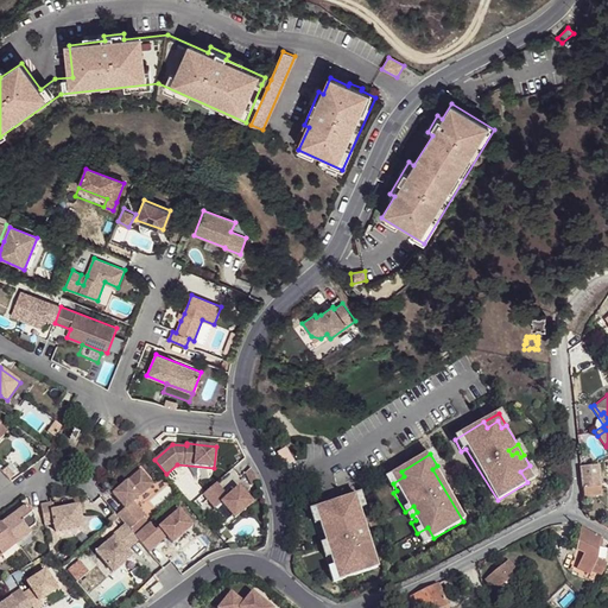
[(530,466),(520,472),(527,482),(537,476),(530,466)]
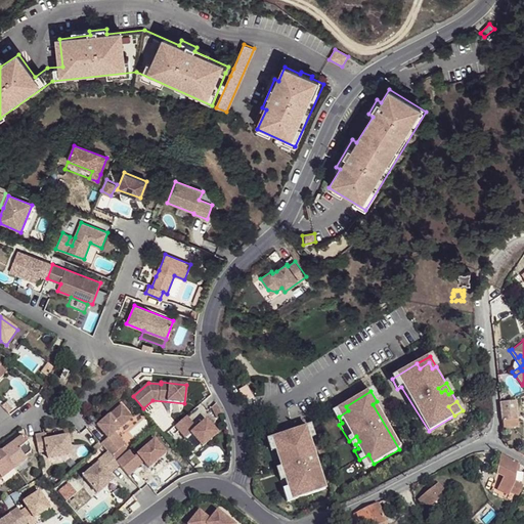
[(516,401),(501,403),(504,422),(505,428),(519,426),(518,420),(516,401)]
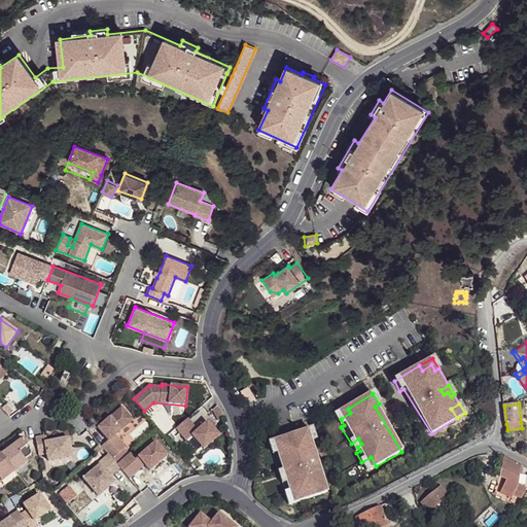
[(108,441),(101,446),(103,449),(108,455),(112,459),(126,448),(115,434),(133,420),(121,407),(98,427),(108,441)]
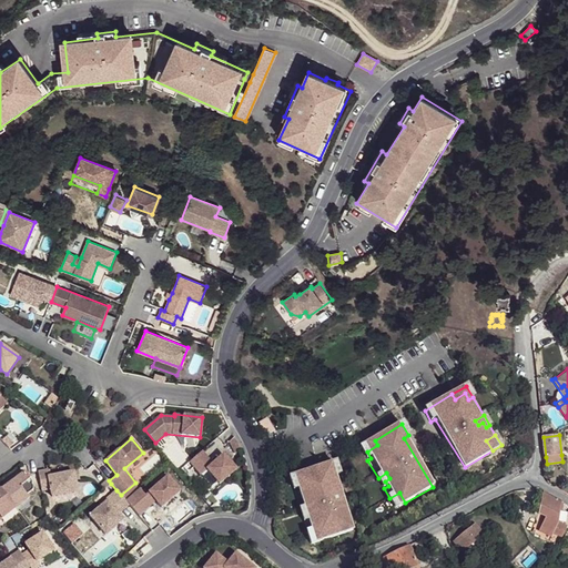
[(375,440),(361,449),(367,460),(371,458),(367,452),(377,445),(375,440)]
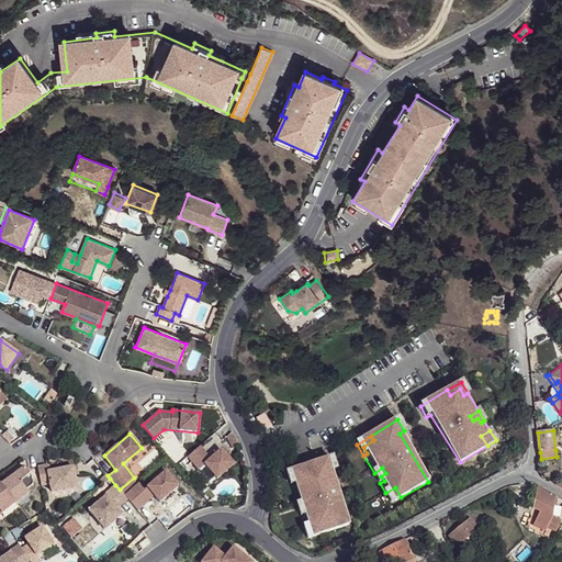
[(200,446),(188,457),(195,467),(209,456),(200,446)]
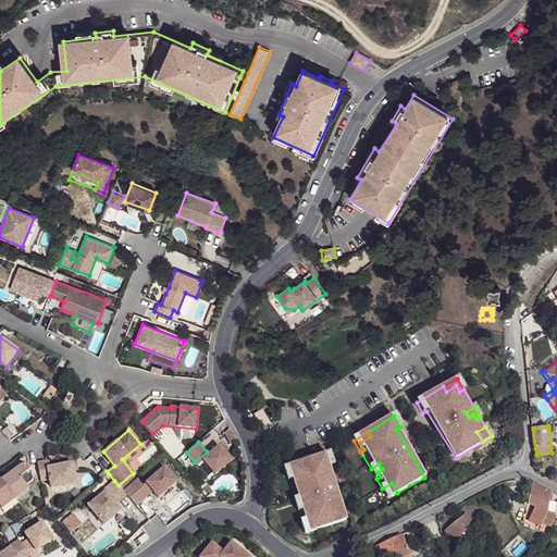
[(209,455),(203,460),(215,474),(232,460),(220,446),(209,455)]
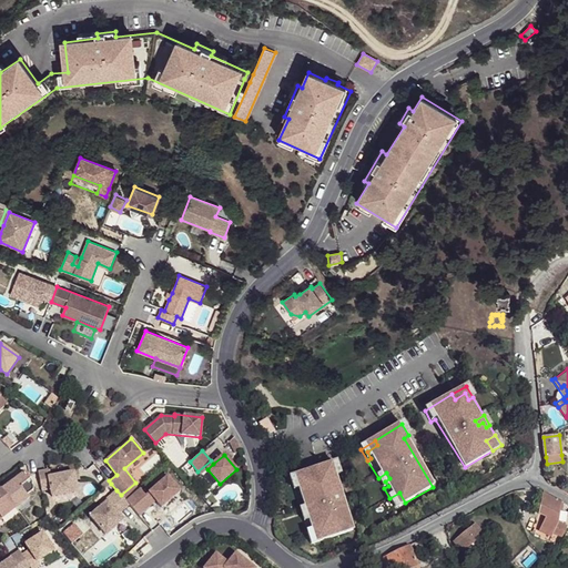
[(211,460),(198,472),(201,475),(208,469),(213,464),(211,460)]
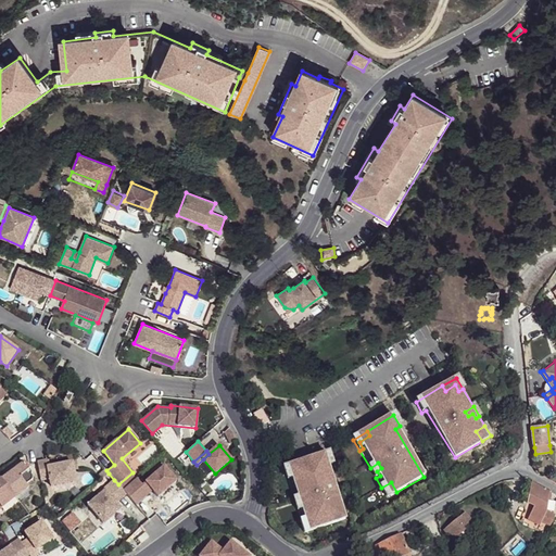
[(292,477),(288,478),(294,497),(303,495),(305,501),(300,502),(302,507),(298,508),(301,519),(311,516),(314,528),(344,518),(328,465),(324,454),(300,462),(301,467),(290,470),(292,477)]
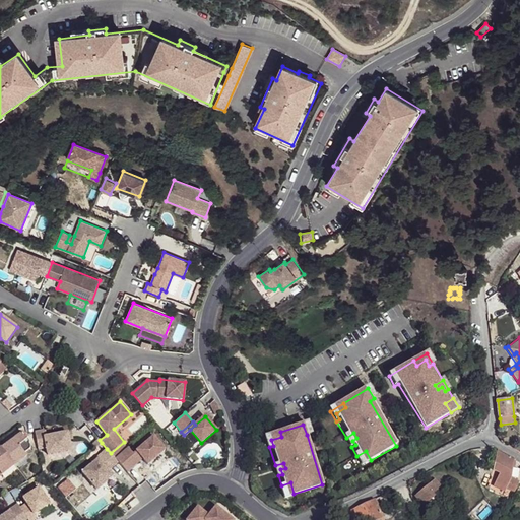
[(43,431),(35,432),(39,449),(47,448),(48,455),(71,450),(69,441),(67,433),(67,432),(45,437),(43,431)]
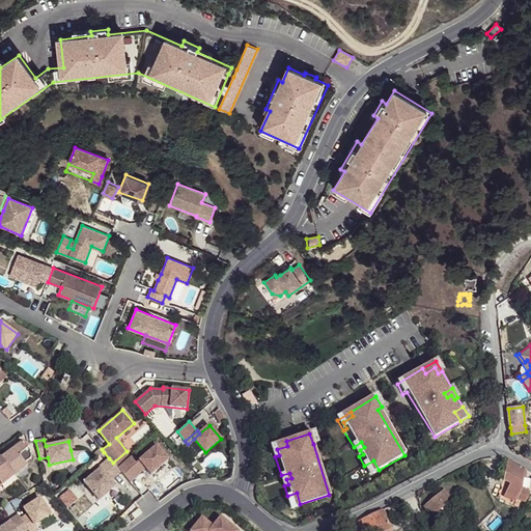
[(286,441),(271,446),(275,456),(279,455),(277,449),(287,446),(286,441)]
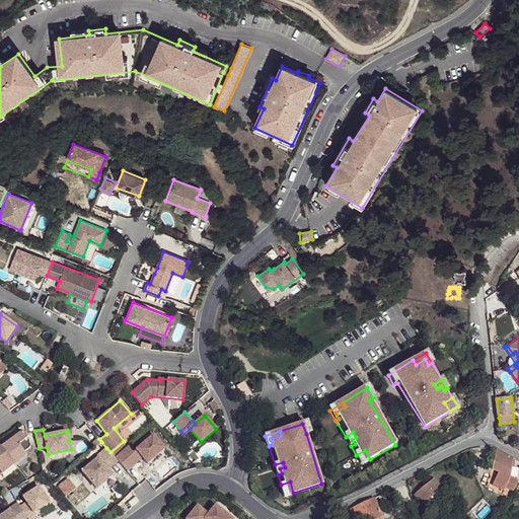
[(1,448),(14,464),(25,455),(18,445),(27,438),(22,432),(19,434),(1,448)]
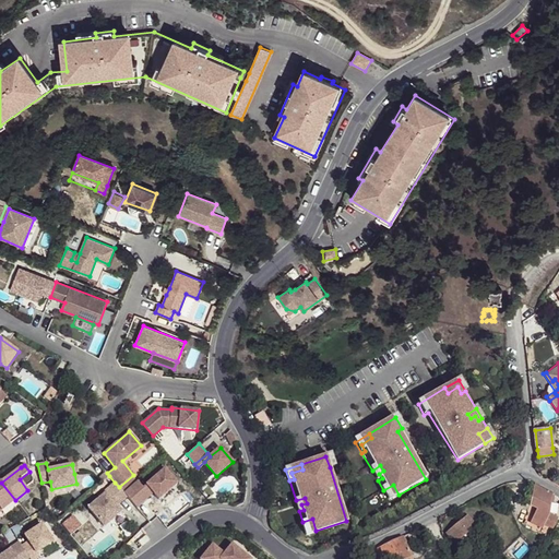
[(380,465),(372,471),(378,480),(382,478),(379,474),(383,471),(380,465)]
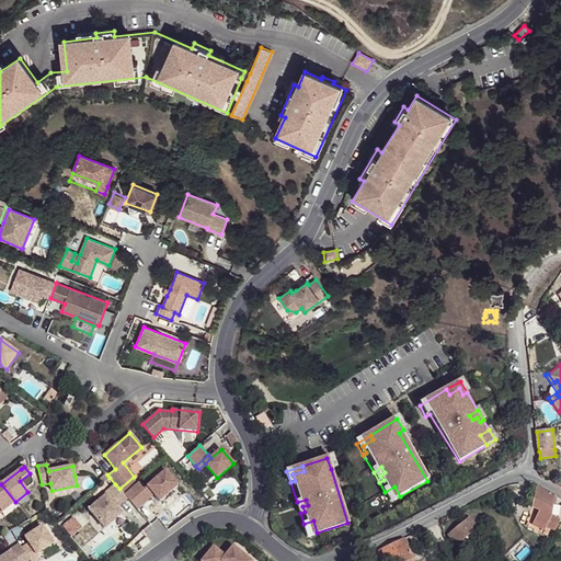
[(165,471),(147,487),(160,502),(179,485),(165,471)]
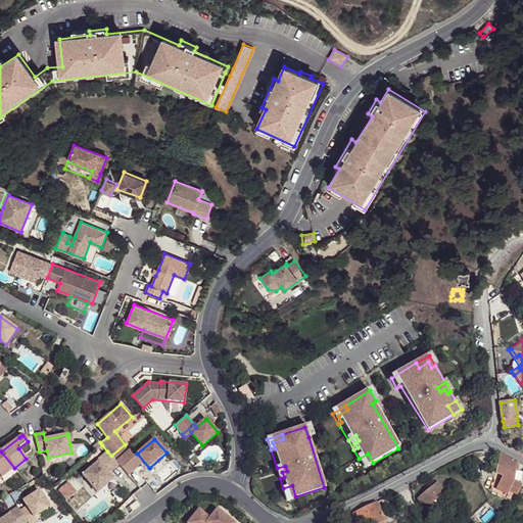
[(99,441),(92,448),(95,452),(102,445),(100,442),(99,441)]
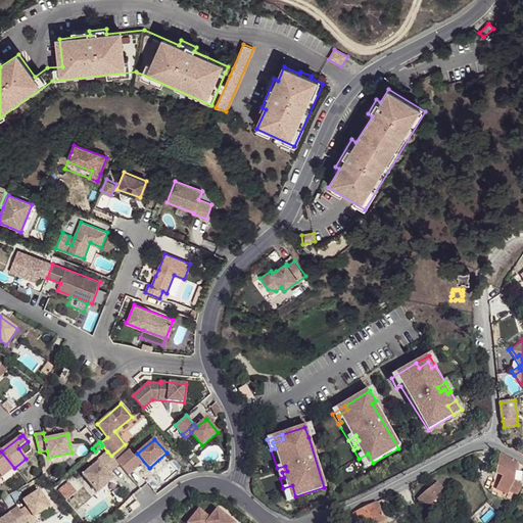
[(0,475),(1,478),(14,468),(1,452),(0,452),(0,475)]
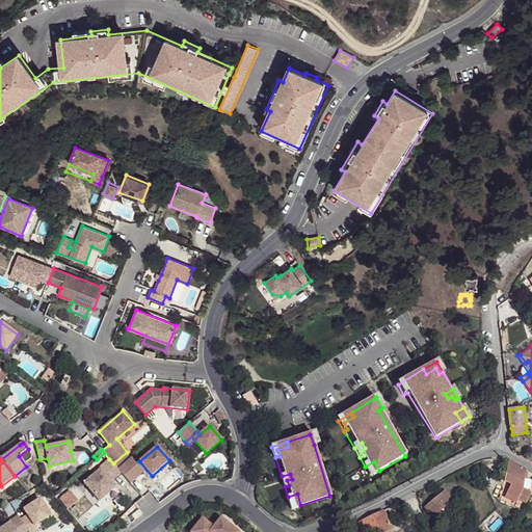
[(113,463),(109,459),(100,468),(101,469),(84,483),(99,501),(115,486),(111,481),(122,473),(118,470),(113,463)]
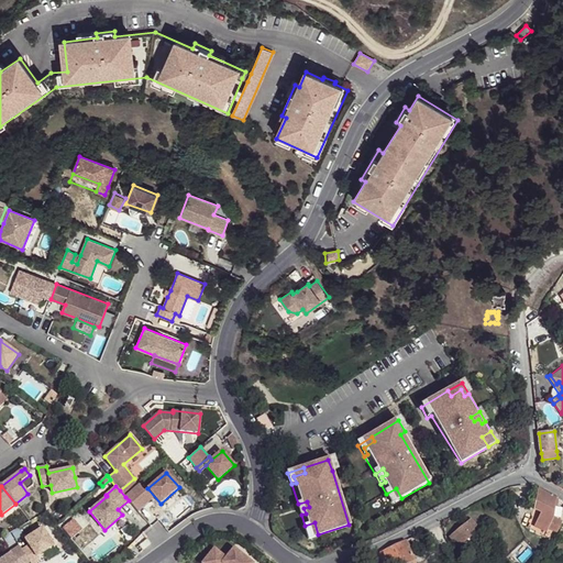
[(553,517),(555,495),(539,487),(533,507),(541,511),(536,522),(548,528),(556,531),(561,521),(553,517)]
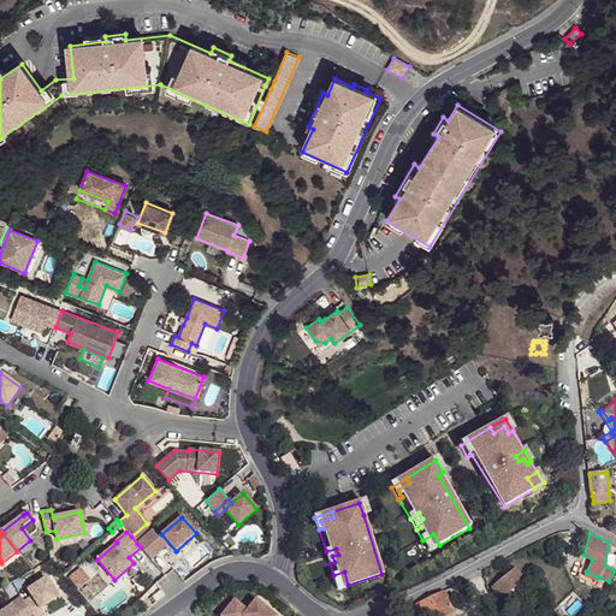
[(433,534),(422,540),(430,551),(439,545),(433,534)]
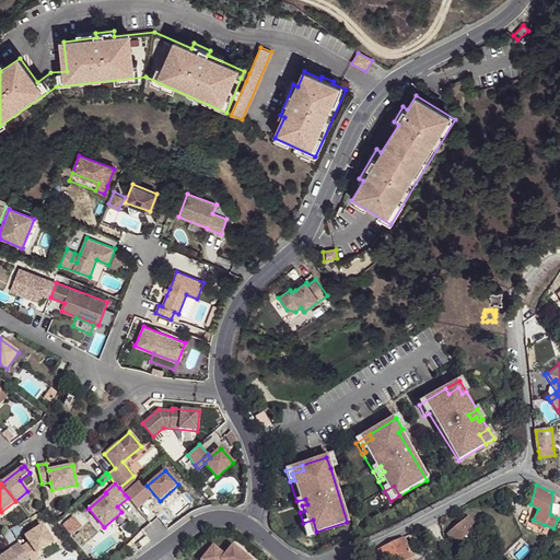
[(498,489),(480,498),(486,506),(503,498),(498,489)]
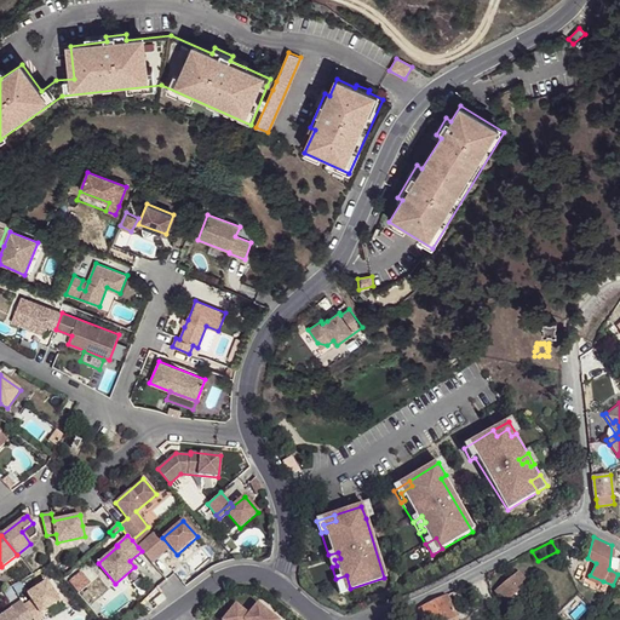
[(338,552),(328,555),(332,567),(337,566),(334,560),(340,558),(338,552)]
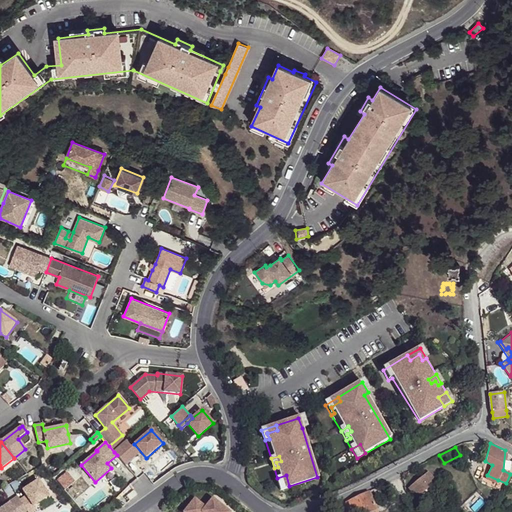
[(430,472),(409,487),(416,497),(437,481),(430,472)]
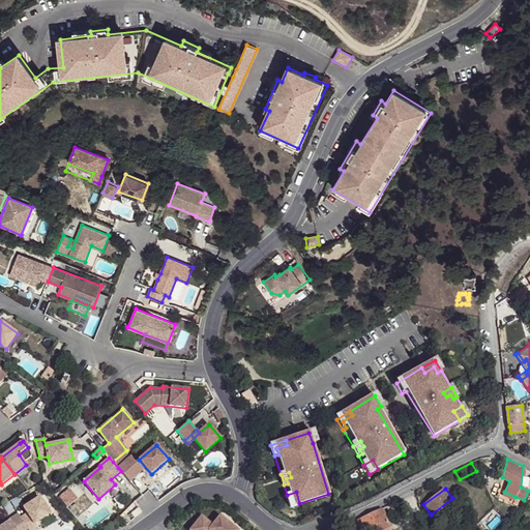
[(296,492),(287,495),(290,506),(299,503),(296,492)]
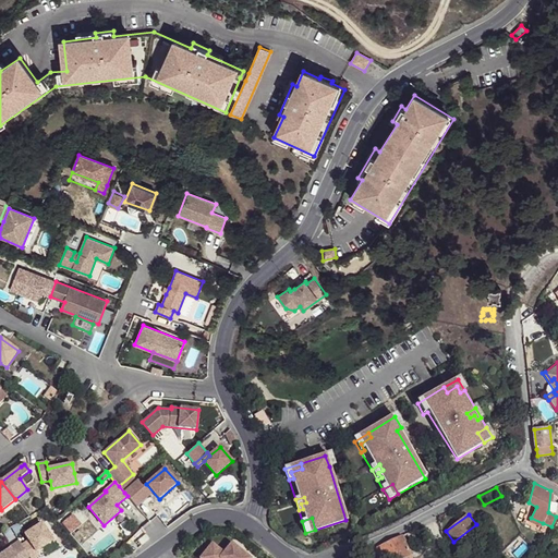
[(543,523),(531,518),(530,521),(541,526),(543,523)]
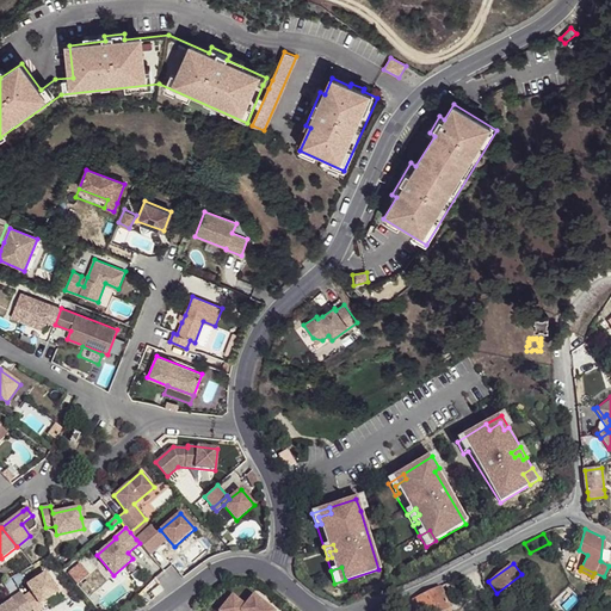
[(31,591),(24,596),(34,610),(36,610),(42,608),(41,604),(59,592),(45,573),(28,585),(31,591)]
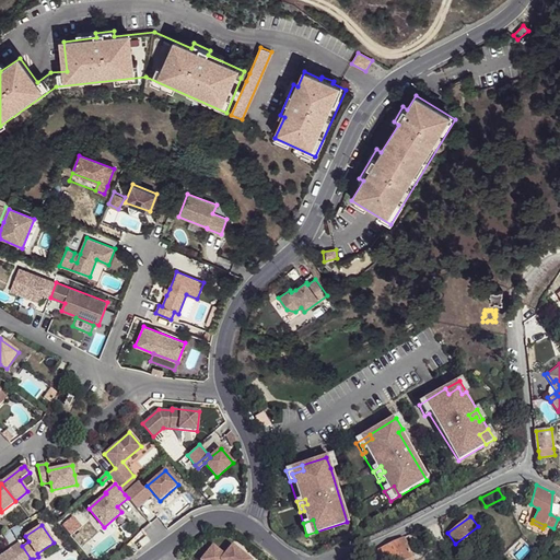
[(403,536),(382,547),(387,559),(404,559),(411,556),(403,536)]
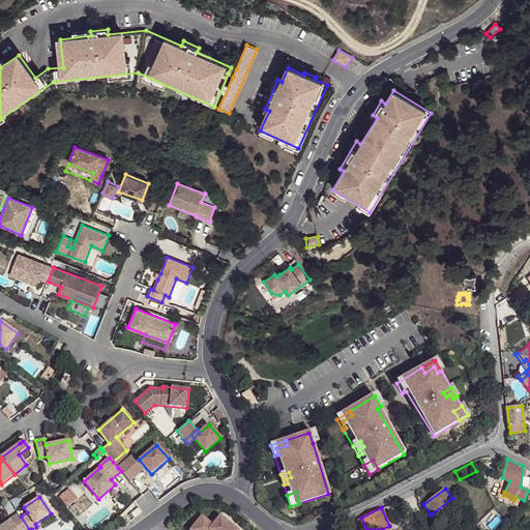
[(21,517),(19,513),(10,520),(11,521),(0,528),(0,529),(27,529),(29,529),(21,517)]
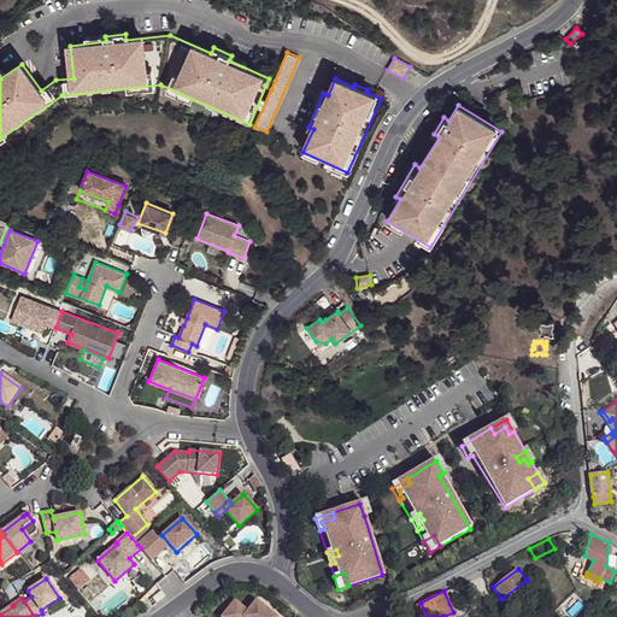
[(233,603),(221,616),(274,616),(258,605),(252,606),(246,613),(233,603)]
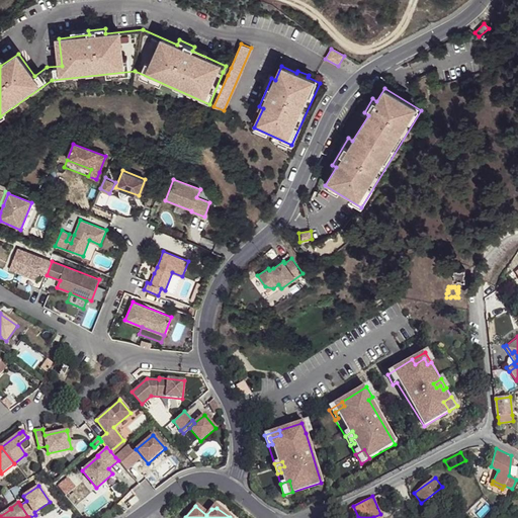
[(358,517),(353,506),(347,509),(351,517),(358,517)]
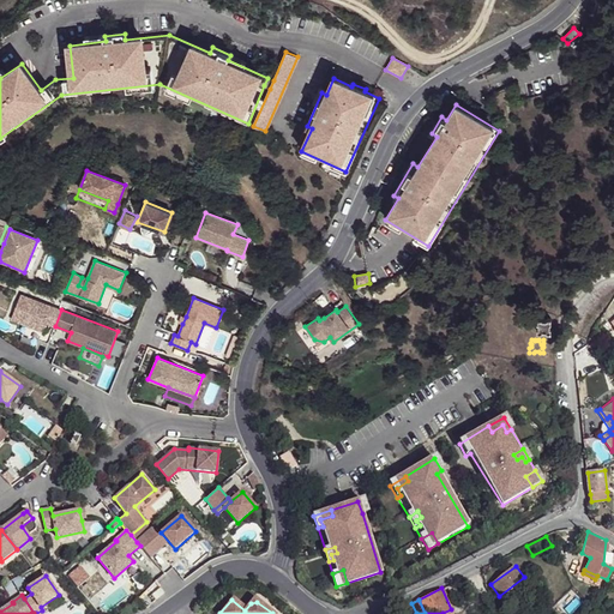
[(416,613),(411,603),(397,609),(399,613),(416,613)]
